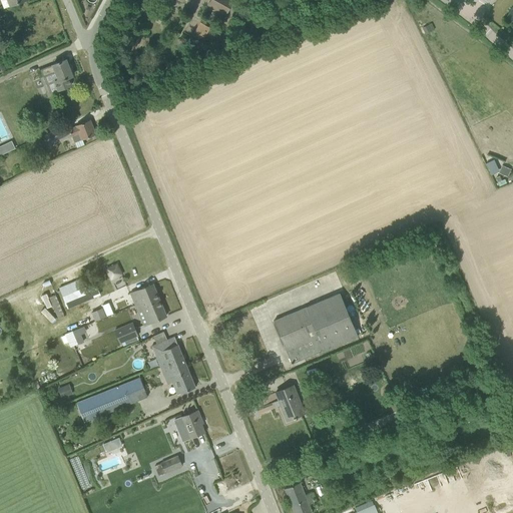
[(0,0),(4,8),(11,6),(25,0),(0,0)]
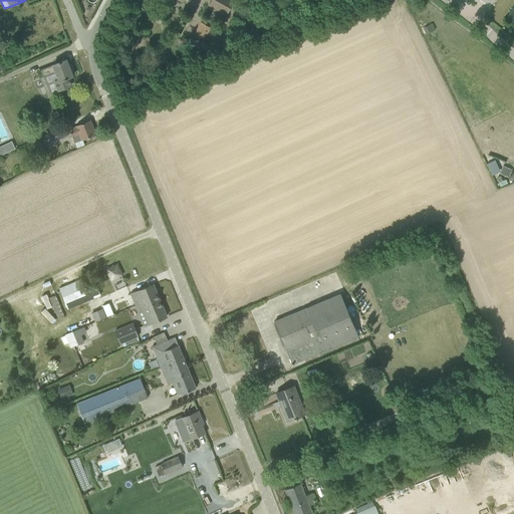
[(233,0),(211,0),(209,5),(227,14),(234,0),(233,0)]
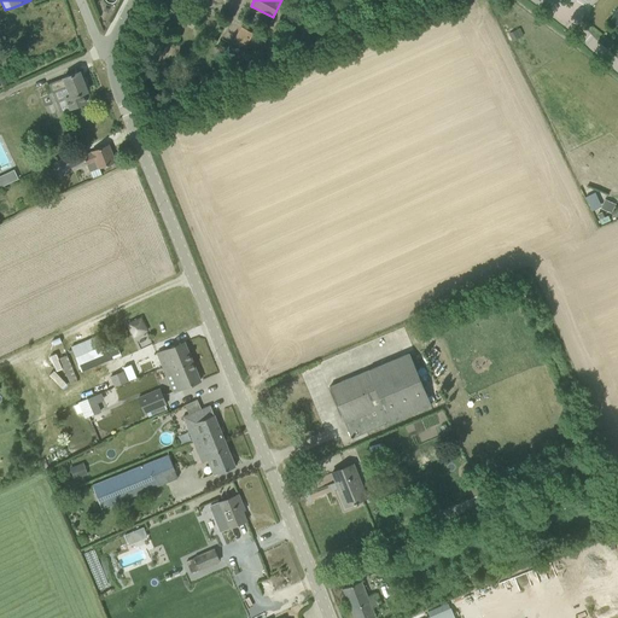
[(252,33),(242,28),(234,42),(244,48),(252,33)]
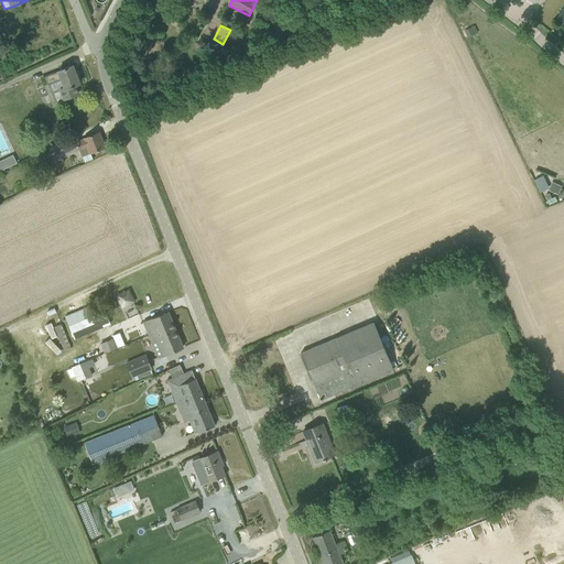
[(76,85),(80,84),(73,65),(45,76),(47,84),(61,79),(64,87),(60,89),(64,99),(79,94),(76,85)]
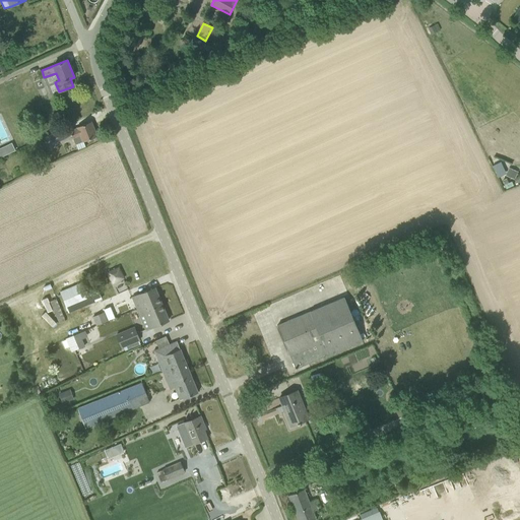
[(75,144),(98,136),(91,122),(77,127),(77,128),(70,131),(75,144)]
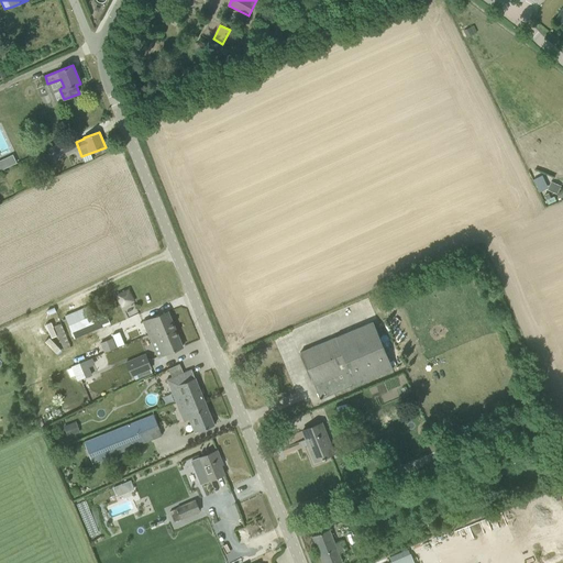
[(53,158),(74,148),(69,139),(48,148),(53,158)]
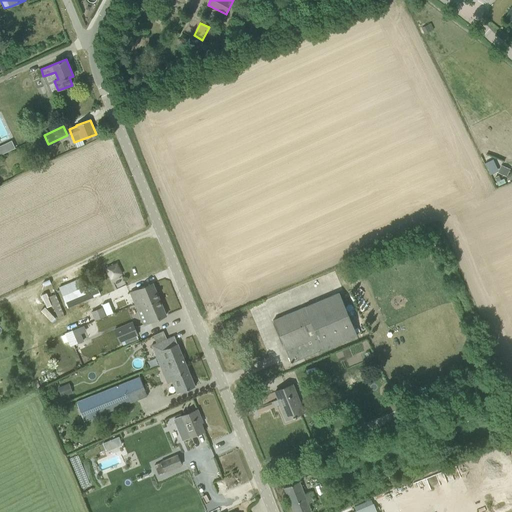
[(489,161),(485,163),(491,175),(495,173),(489,161)]
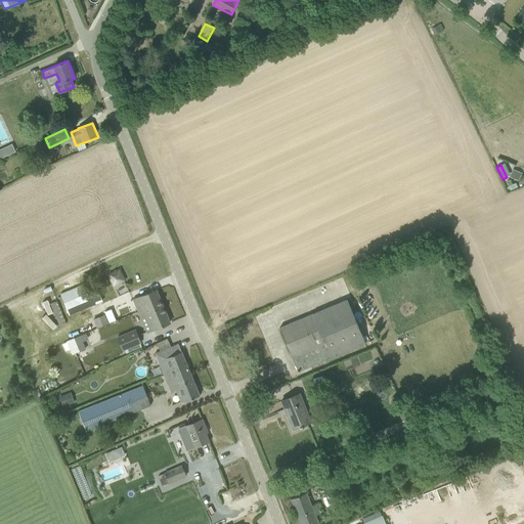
[(115,282),(117,284),(125,279),(120,269),(111,273),(115,282)]
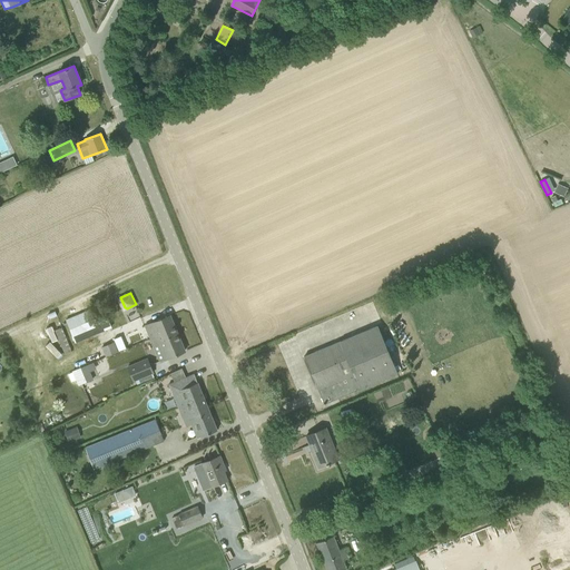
[(107,314),(71,330),(77,343),(112,327),(107,314)]
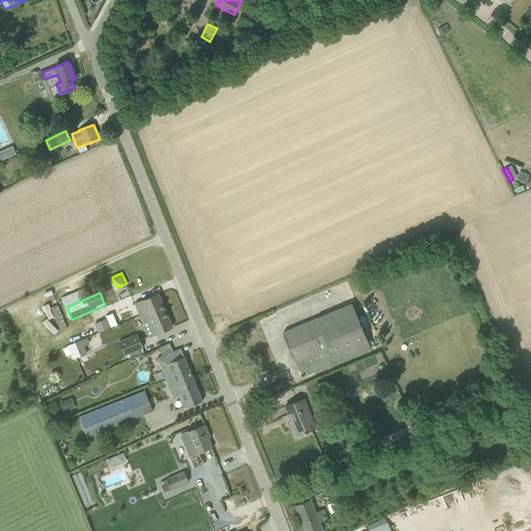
[(136,303),(141,315),(148,312),(150,316),(165,310),(159,294),(136,303)]
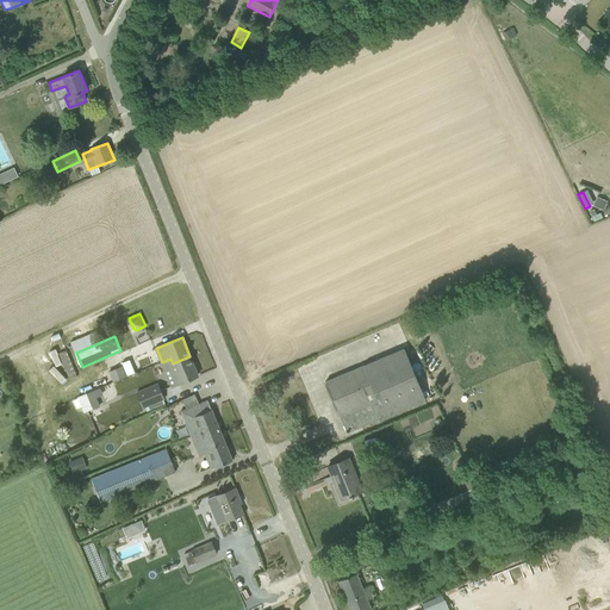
[(417,381),(404,349),(325,381),(347,433),(425,399),(436,394),(428,377),(417,381)]
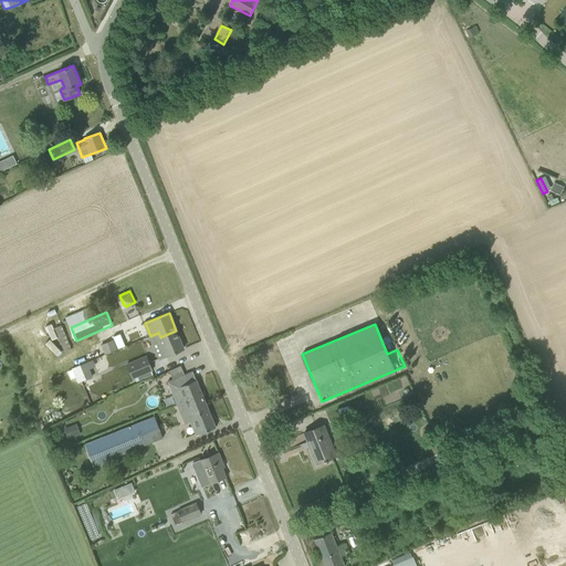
[(71,348),(62,325),(54,328),(64,352),(71,348)]
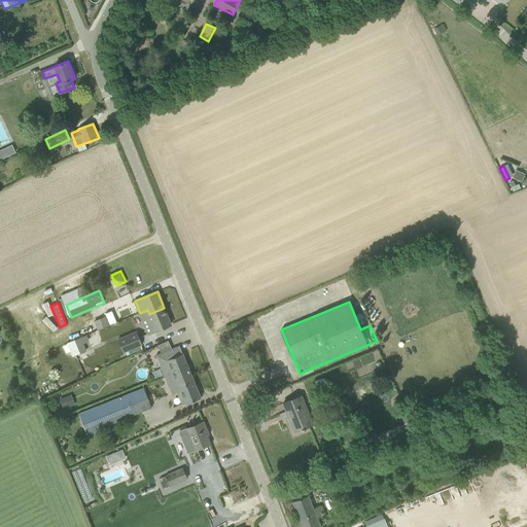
[(148,334),(171,324),(164,308),(149,314),(147,310),(140,313),(148,334)]
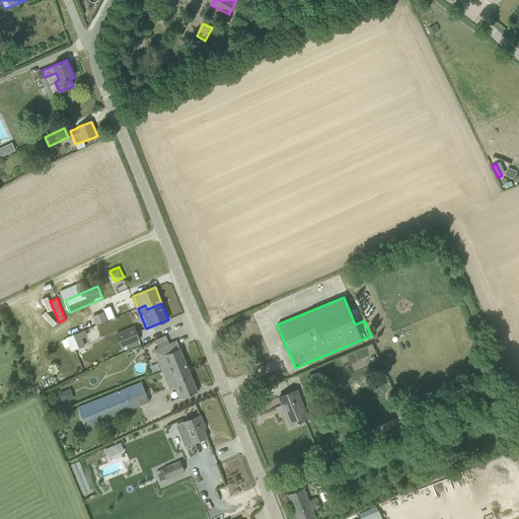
[(140,339),(135,326),(117,335),(122,347),(140,339)]
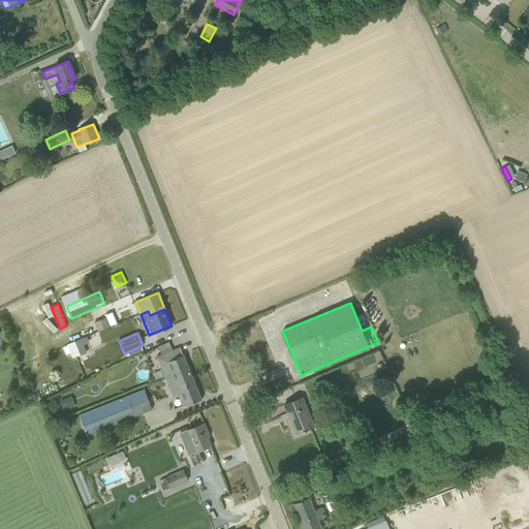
[(154,382),(165,377),(174,374),(177,382),(192,376),(180,347),(157,356),(160,365),(149,370),(154,382)]
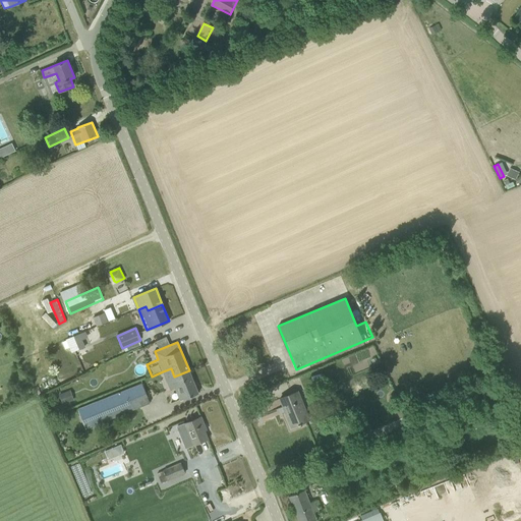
[(171,368),(163,371),(170,390),(178,387),(183,399),(198,393),(189,370),(174,377),(171,368)]
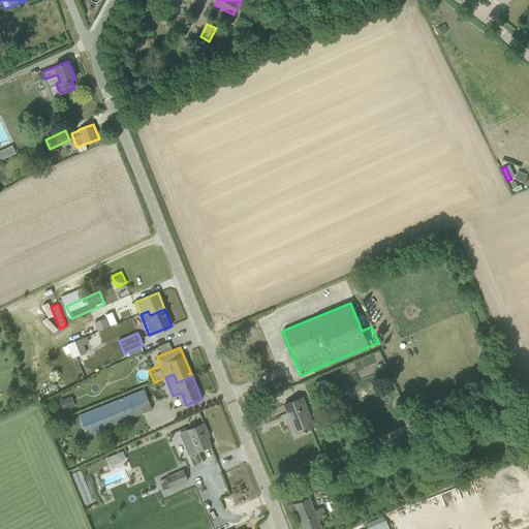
[(96,432),(152,409),(144,389),(79,415),(88,436),(96,432)]
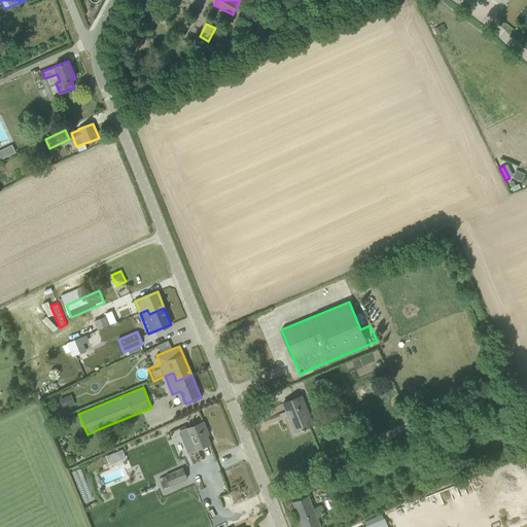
[(60,399),(63,409),(73,405),(69,395),(60,399)]
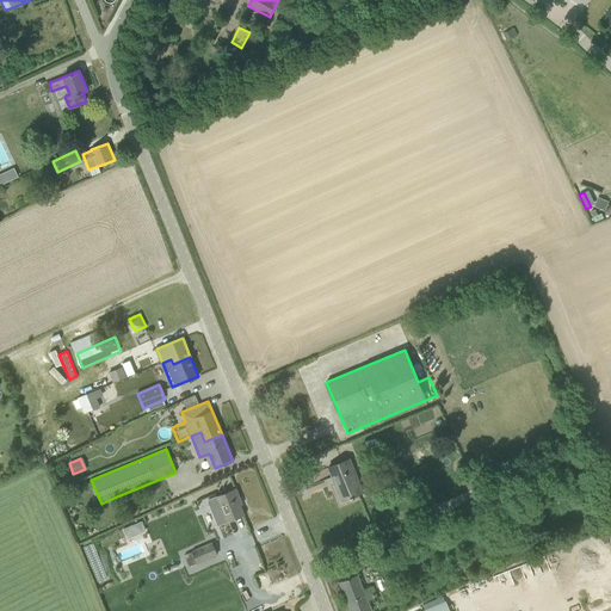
[(341,500),(363,492),(350,458),(328,467),(332,477),(333,476),(343,499),(341,500)]
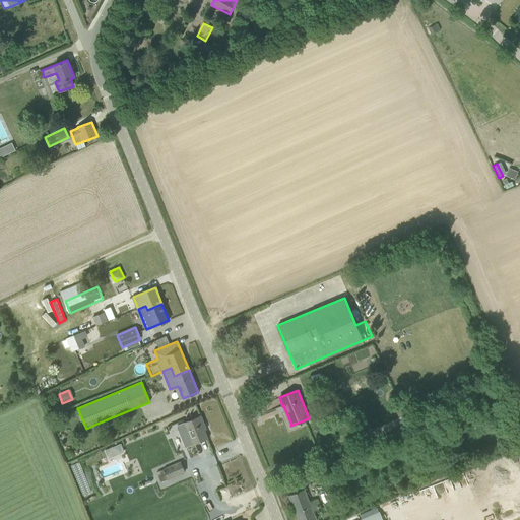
[(407,414),(404,406),(395,410),(399,417),(407,414)]
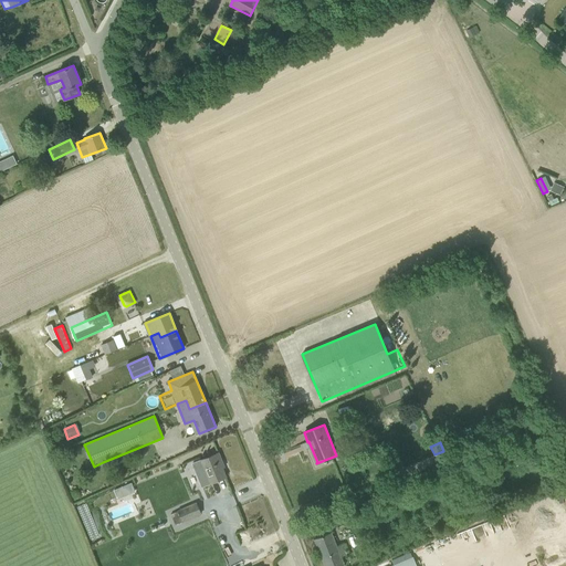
[(475,448),(453,458),(456,463),(478,453),(475,448)]
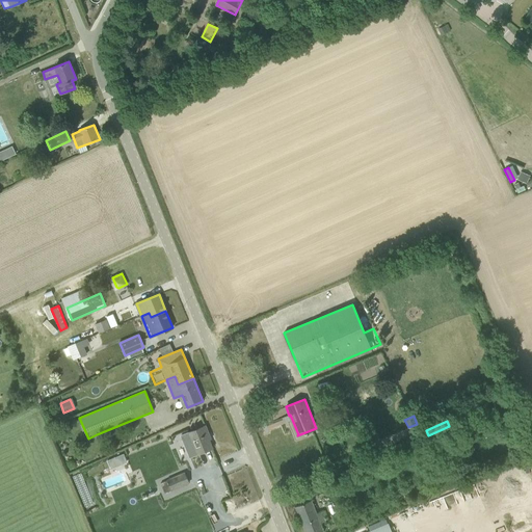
[(392,444),(421,431),(417,424),(408,427),(389,436),(392,444)]
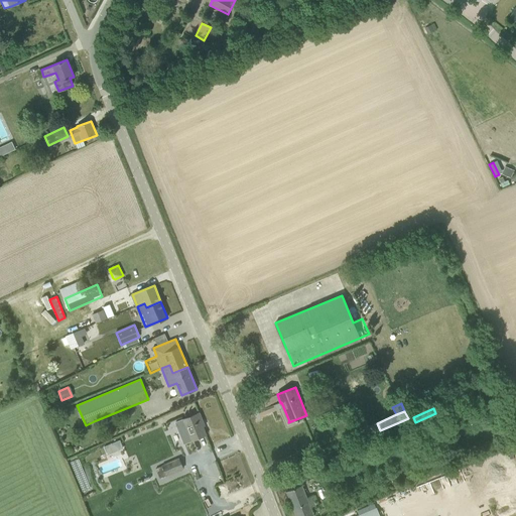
[(191,440),(206,434),(201,422),(203,421),(200,413),(183,419),(191,440)]
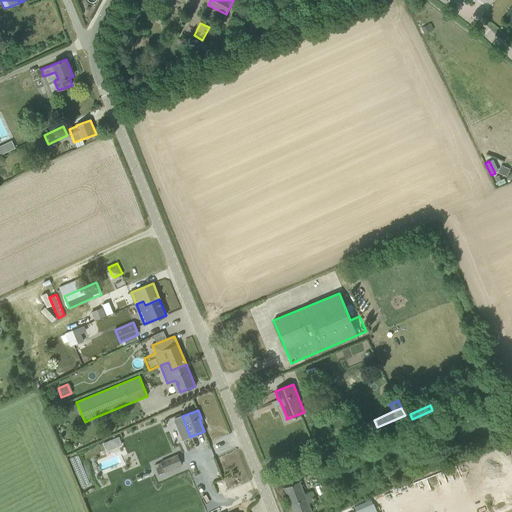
[(161,462),(162,463),(155,466),(158,475),(182,464),(178,455),(161,462)]
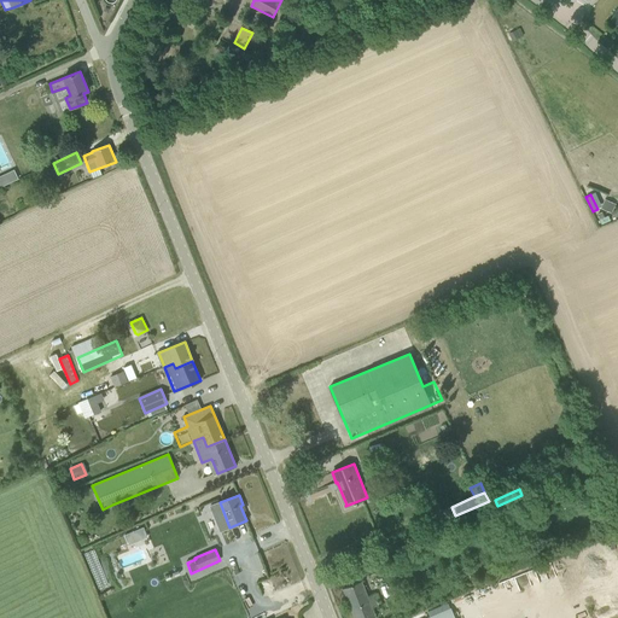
[(368,596),(361,581),(343,588),(354,617),(375,617),(372,608),(380,605),(375,594),(368,596)]
